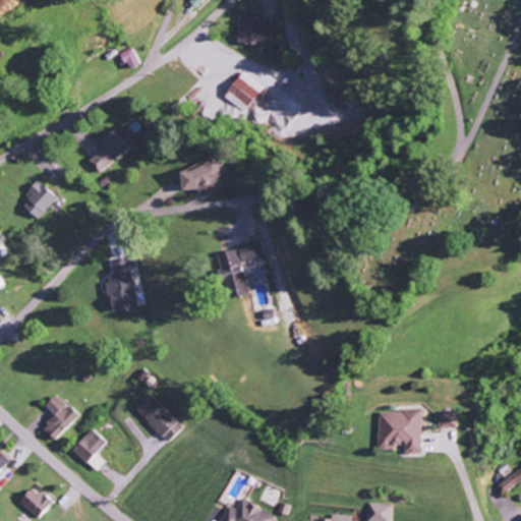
[(271,20),(262,20),(262,14),(236,14),(235,43),(247,43),(247,46),(271,47),(271,20)]
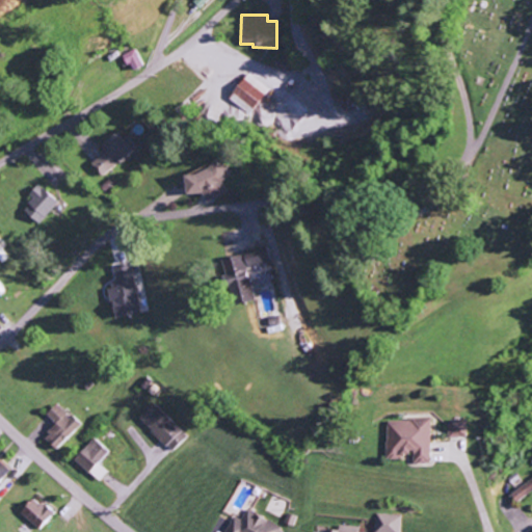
[(142,65),(134,49),(123,54),(130,71),(142,65)]
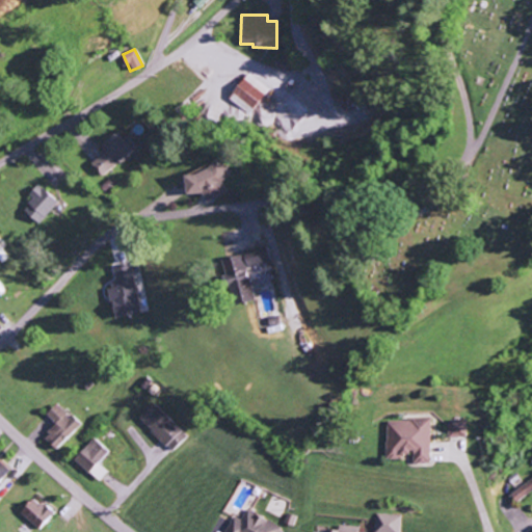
[(266,87),(243,73),(227,100),(249,114),(266,87)]
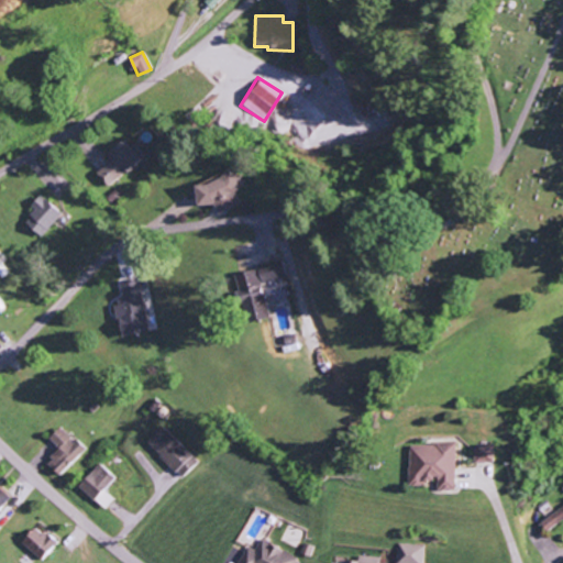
[(96,173),(106,186),(141,161),(124,139),(107,152),(113,161),(96,173)]
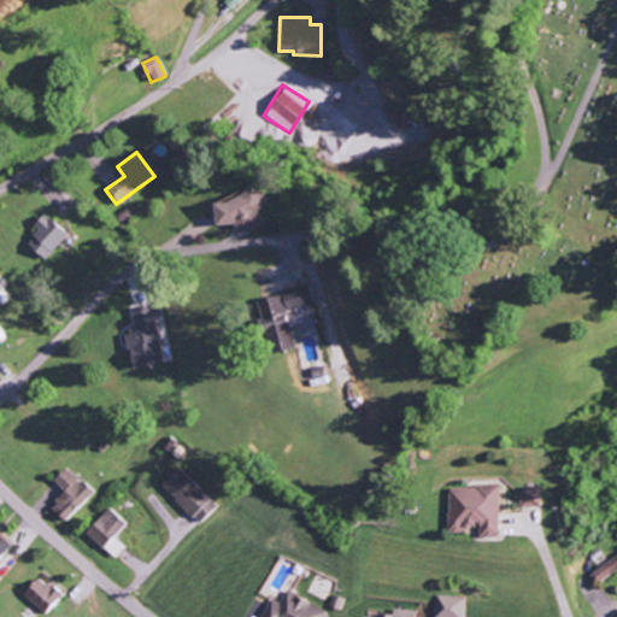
[(225,227),(236,223),(240,234),(265,225),(259,206),(266,204),(262,188),(217,201),(225,227)]
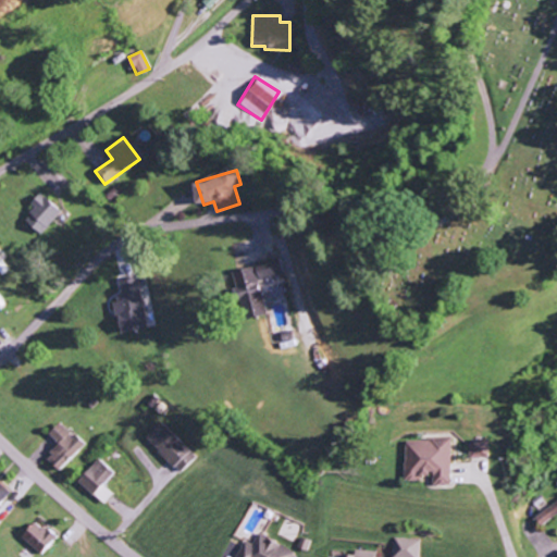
[(23,220),(39,235),(60,212),(38,193),(28,203),(34,208),(23,220)]
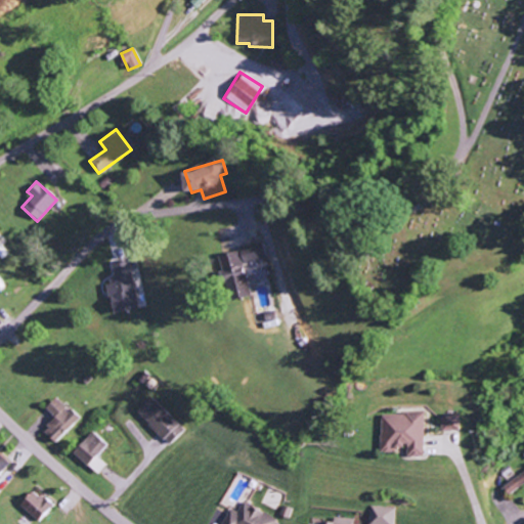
[(249,296),(242,263),(264,258),(261,242),(236,247),(237,251),(218,255),(221,271),(217,272),(219,282),(225,281),(228,300),(249,296)]
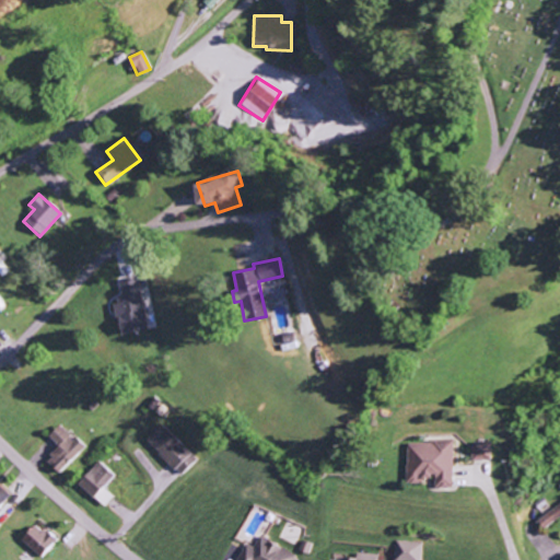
[(118,280),(120,296),(113,298),(117,335),(144,331),(138,278),(118,280)]
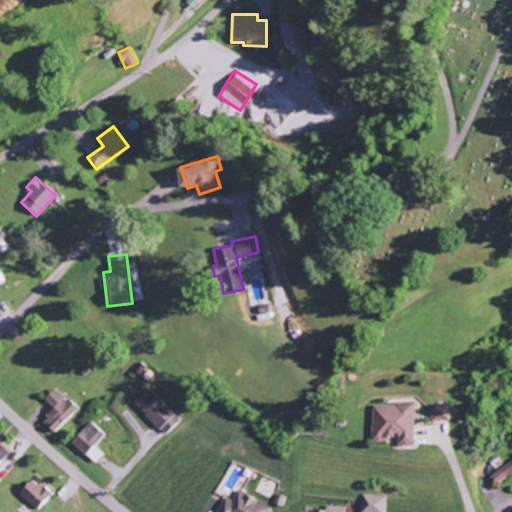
[(41,421),(53,433),(76,409),(53,388),(42,399),(52,408),(41,421)]
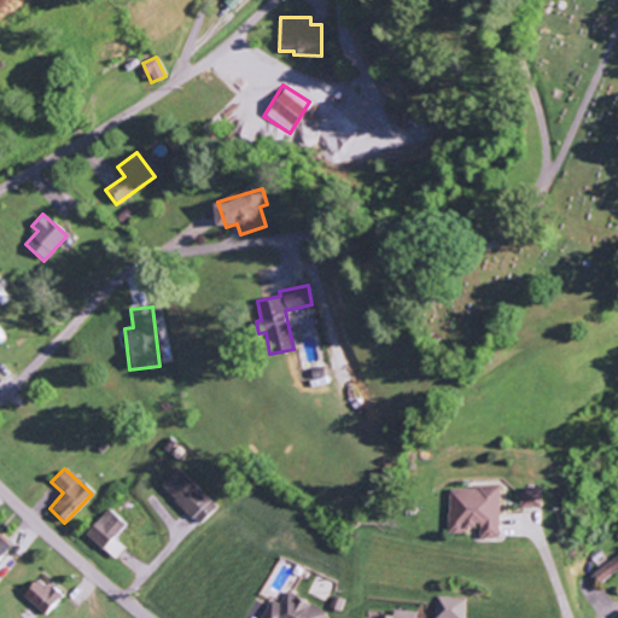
[(216,507),(178,468),(159,487),(198,525),(216,507)]
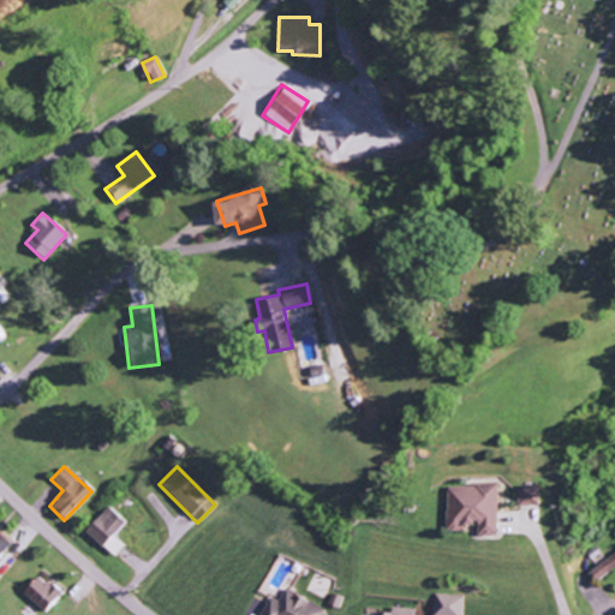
[(445,485),(445,531),(465,531),(465,524),(477,524),(477,535),(496,535),(496,484),(445,485)]
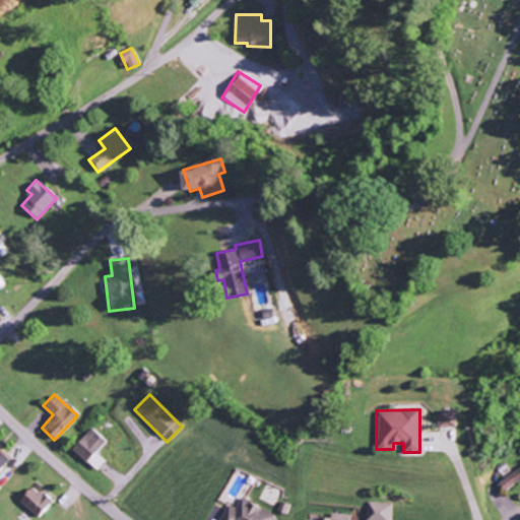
[(455,427),(455,410),(437,411),(438,428),(455,427)]
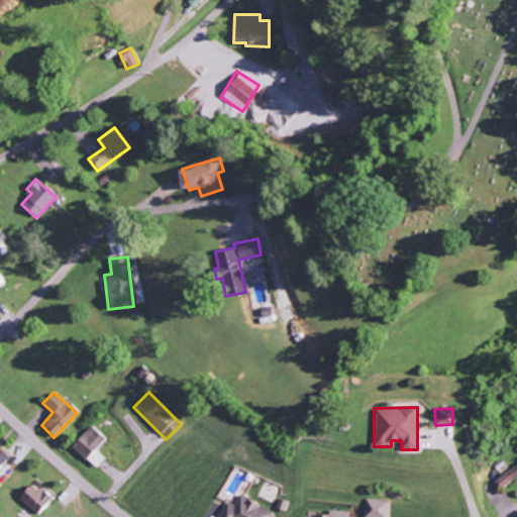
[(105,439),(90,425),(71,446),(95,469),(104,458),(95,449),(105,439)]
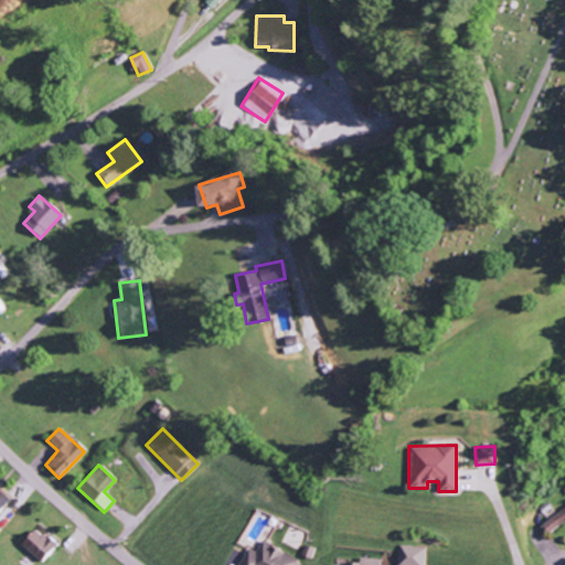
[(564,520),(564,507),(540,524),(546,533),(564,520)]
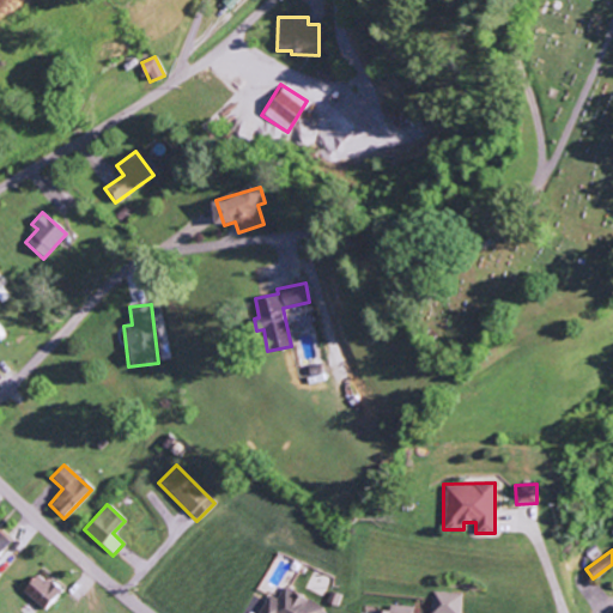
[(22,590),(42,611),(59,593),(37,574),(22,590)]
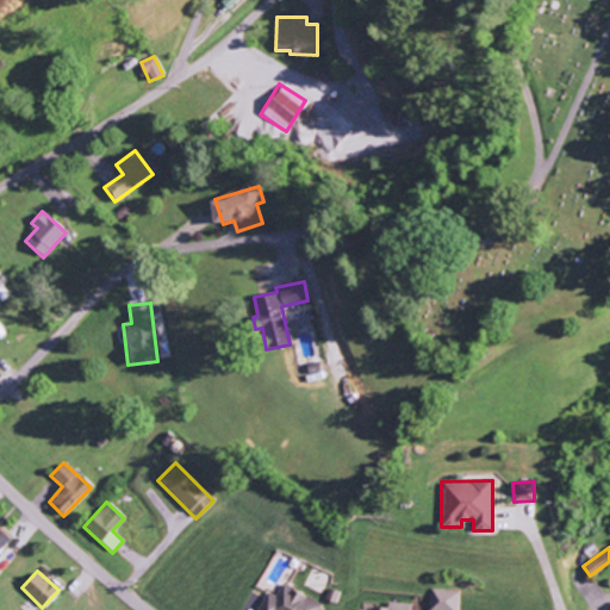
[(317,609),(321,603),(280,585),(275,596),(266,591),(256,609),(317,609)]
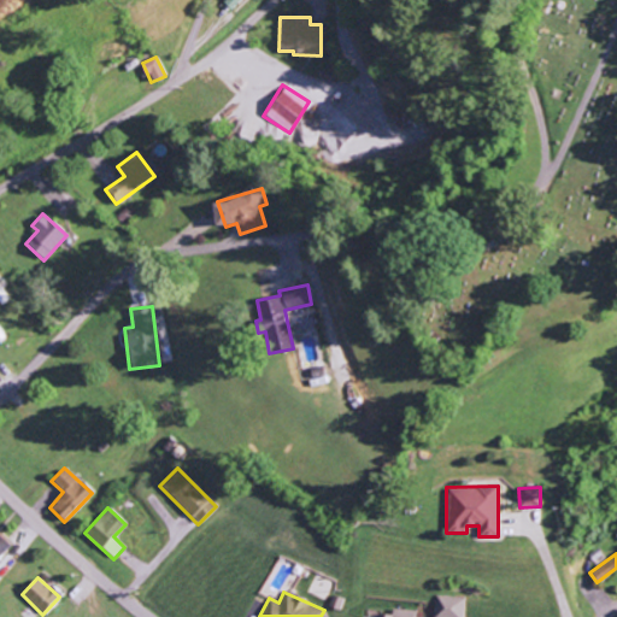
[(434,594),(430,616),(462,616),(464,598),(434,594)]
